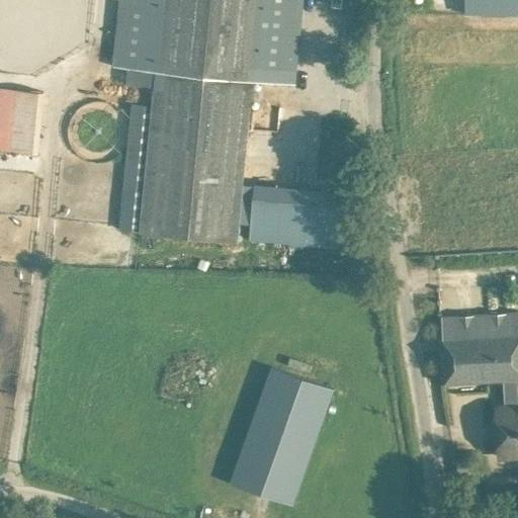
[(119,0),(117,22),(113,67),(127,68),(125,81),(155,84),(141,232),(173,235),(222,240),(238,242),(248,141),(254,80),(294,84),(295,84),(304,0),(119,0)]
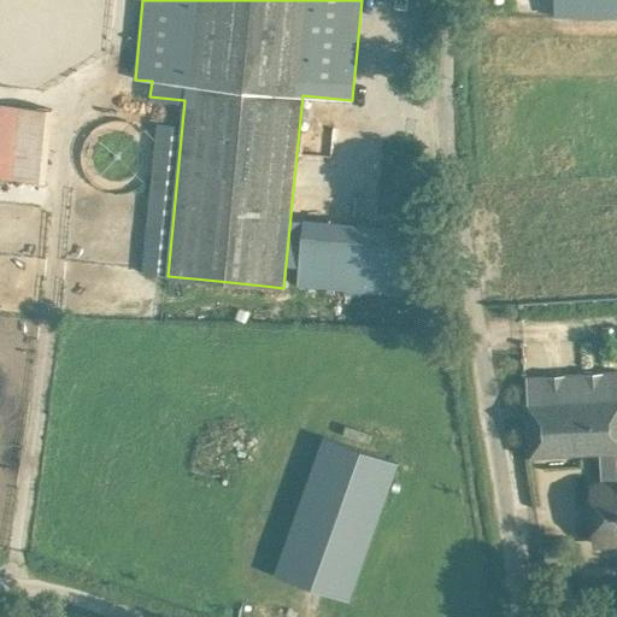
[(546,13),(546,0),(528,0),(528,12),(546,13)]
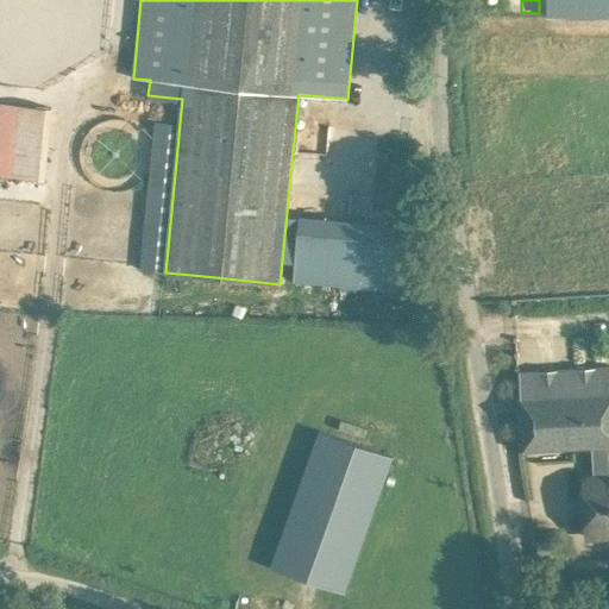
[(608,0),(547,0),(547,16),(608,17),(608,0)]
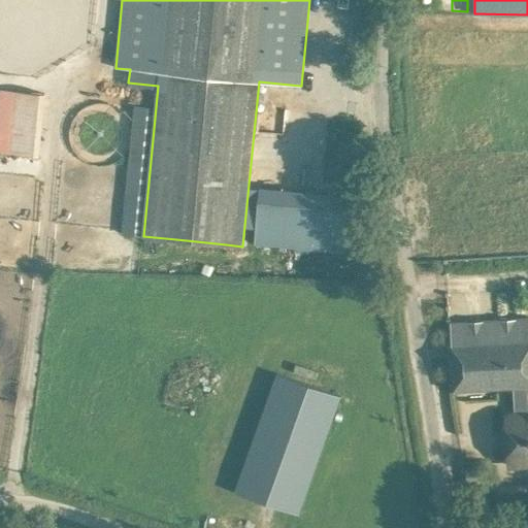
[(294,146),(300,86),(259,81),(253,143),(294,146)]
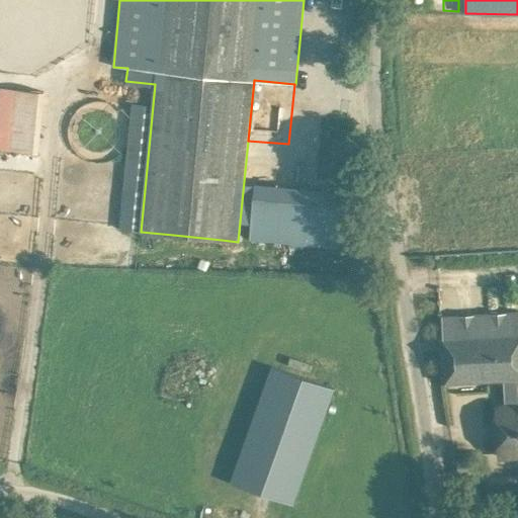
[(0,87),(0,149),(36,152),(42,91),(0,87)]
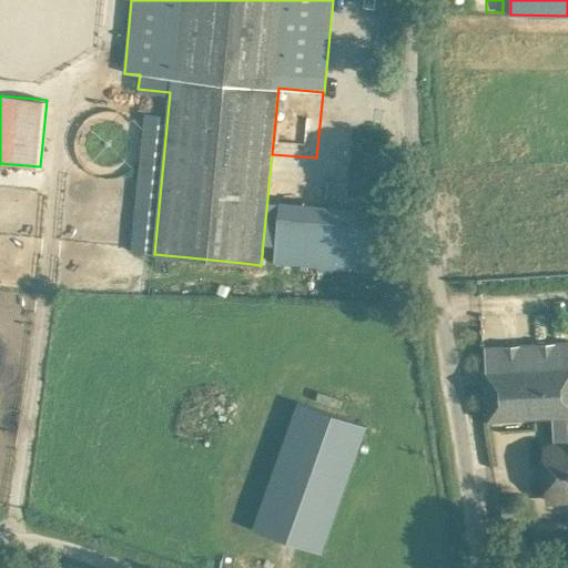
[(391,213),(280,202),(274,262),(385,273),(391,213)]
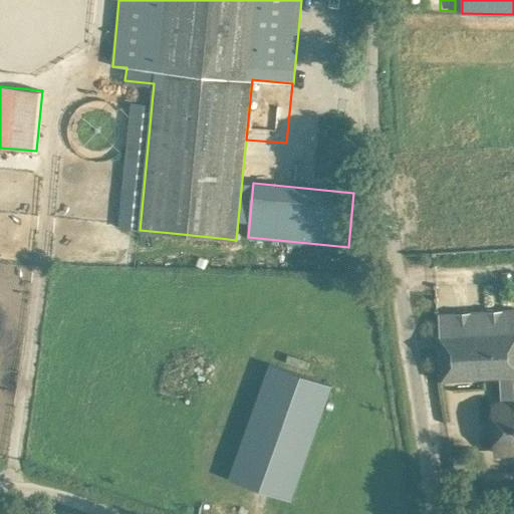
[(500,375),(513,374),(513,309),(438,314),(442,378),(440,378),(440,380),(444,379),(500,375)]
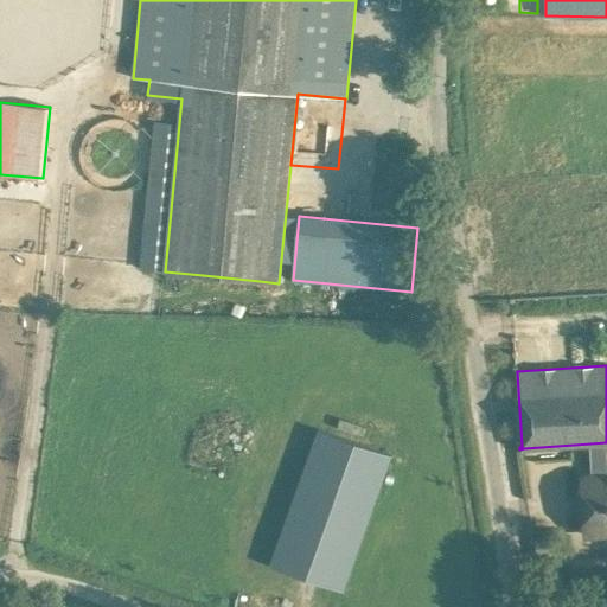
[(319,428),(270,564),(344,590),(391,454),(319,428)]
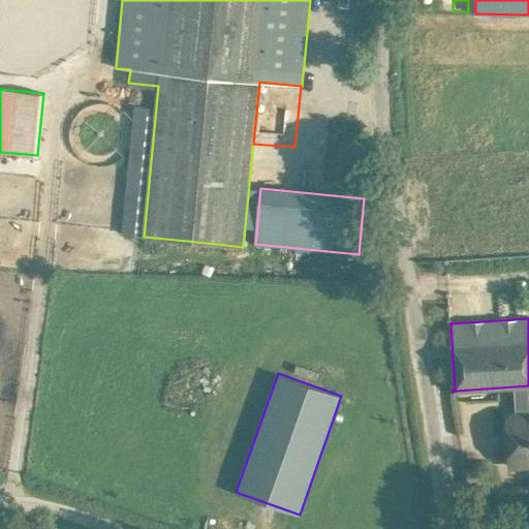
[(528,392),(528,385),(515,386),(516,416),(508,416),(511,465),(528,463),(528,392)]
